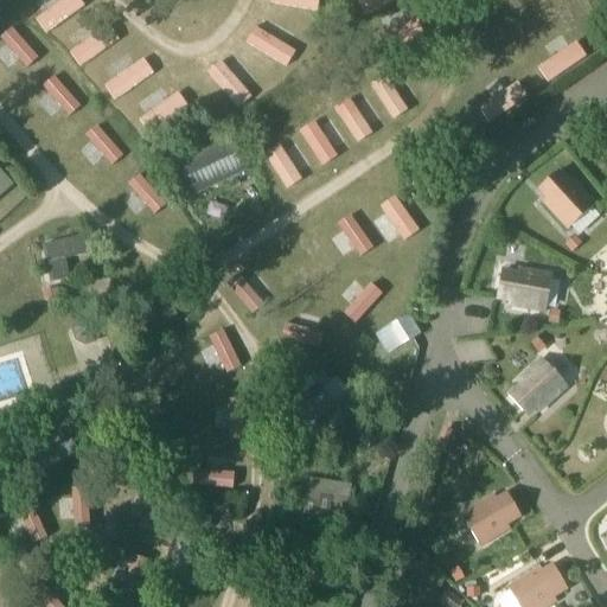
[(247,168),(230,134),(173,161),(190,196),(247,168)]
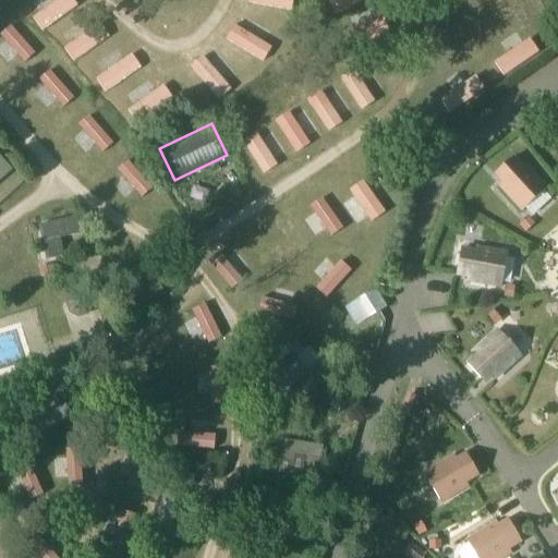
[(142,150),(156,144),(148,130),(135,137),(142,150)]
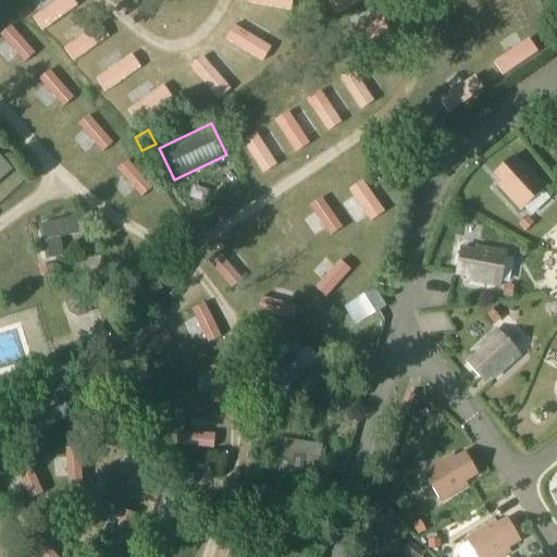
[(0,180),(12,170),(0,156),(0,180)]
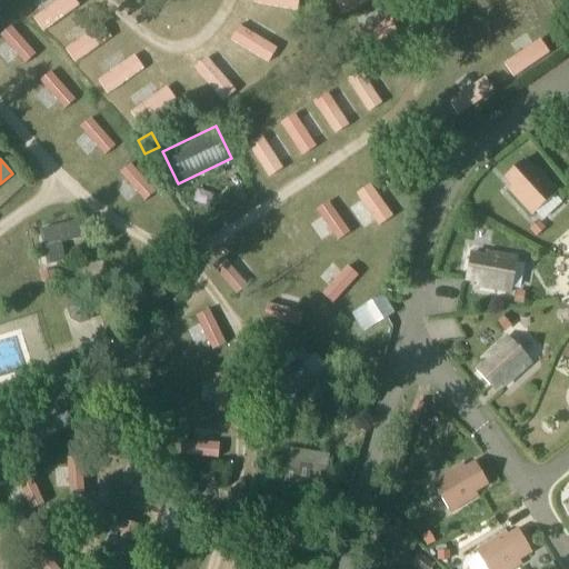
[(533,171),(523,161),(508,175),(516,183),(509,190),(532,216),(558,192),(537,169),(533,171)]
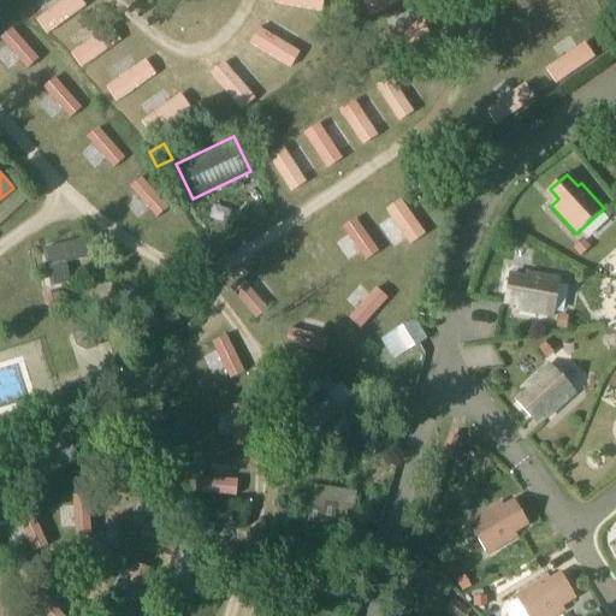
[(90,237),(41,249),(49,286),(69,283),(64,262),(95,255),(90,237)]
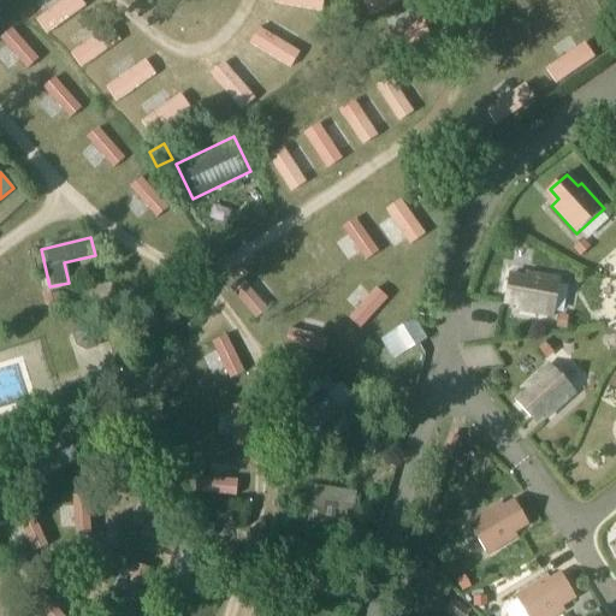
[(573,249),(580,256),(591,247),(584,240),(573,249)]
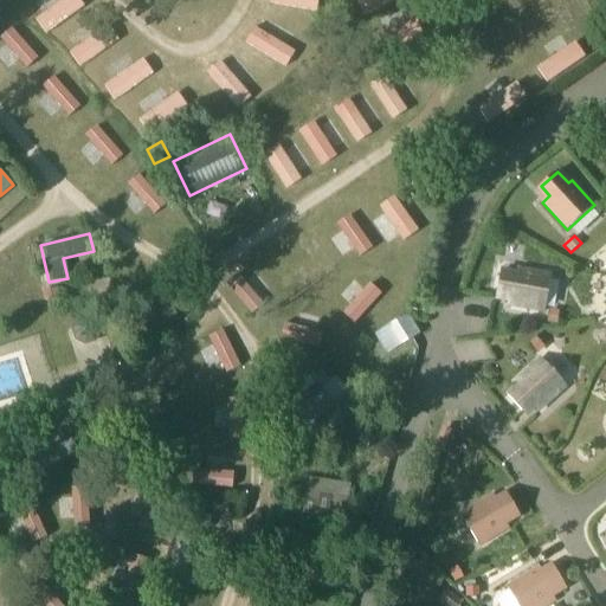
[(545,311),(552,275),(517,269),(517,274),(502,271),(497,292),(510,295),(508,305),(545,311)]
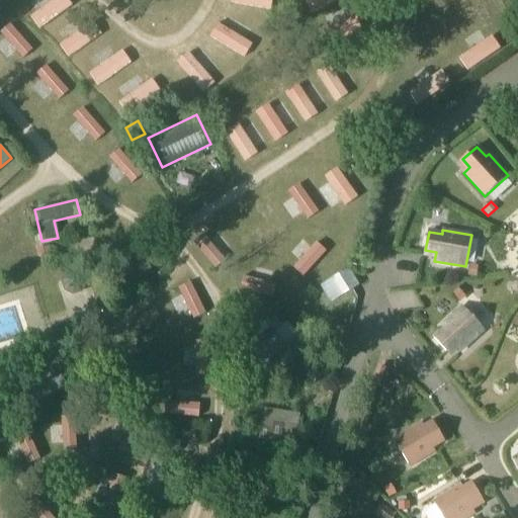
[(469,264),(467,275),(477,277),(479,265),(469,264)]
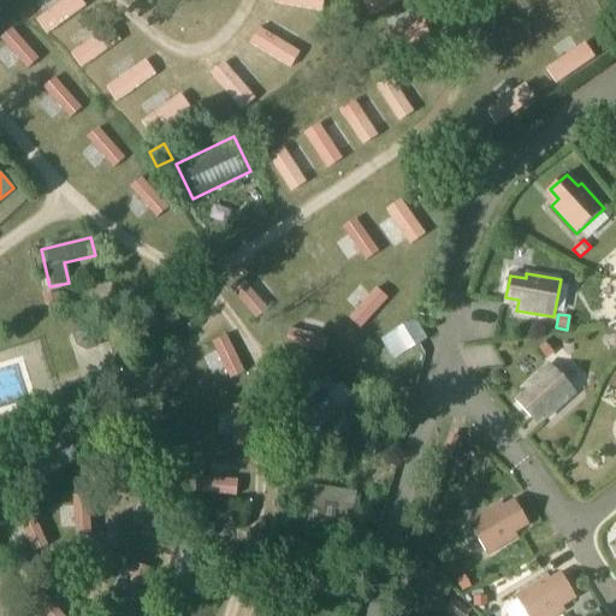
[(425,339),(413,321),(394,333),(406,351),(425,339)]
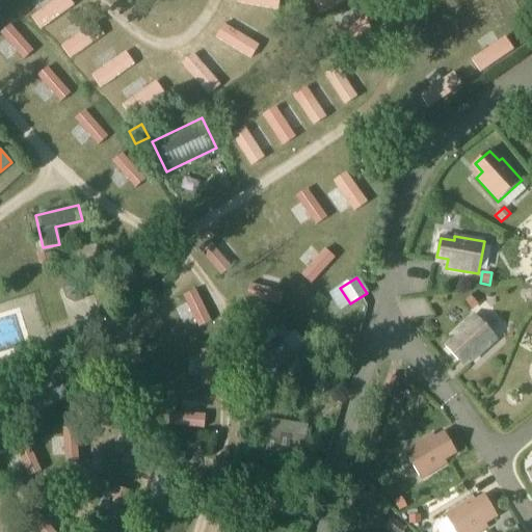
[(62,296),(69,327),(100,321),(95,291),(62,296)]
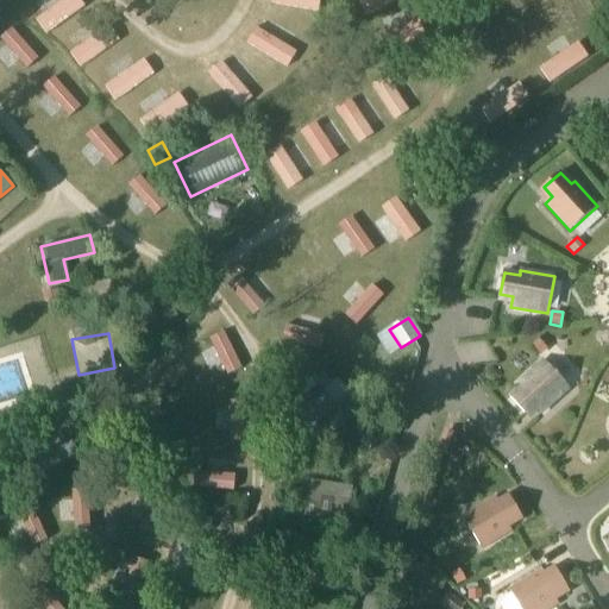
[(532,345),(541,356),(548,349),(539,339),(532,345)]
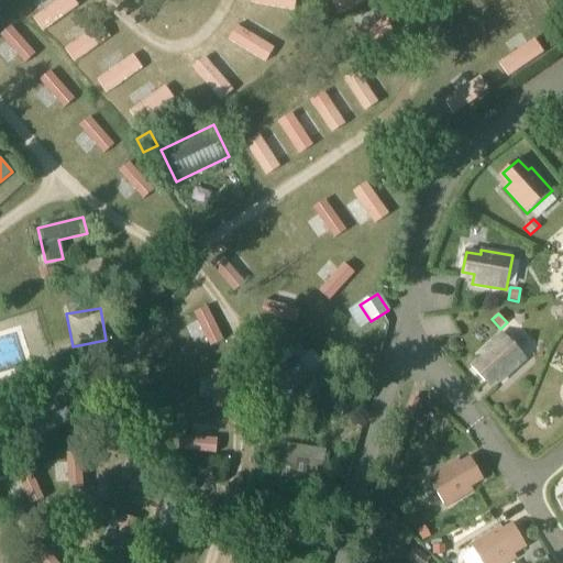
[(483,357),(477,362),(472,367),(485,383),(494,375),(500,383),(526,359),(503,333),(479,354),(483,357)]
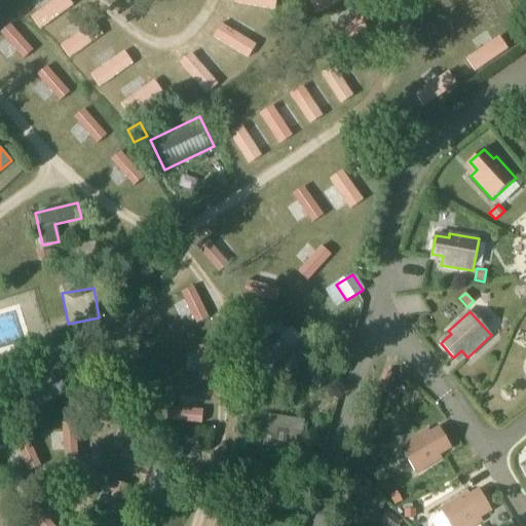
[(292,352),(275,332),(268,325),(252,338),(259,346),(240,361),(256,381),(292,352)]
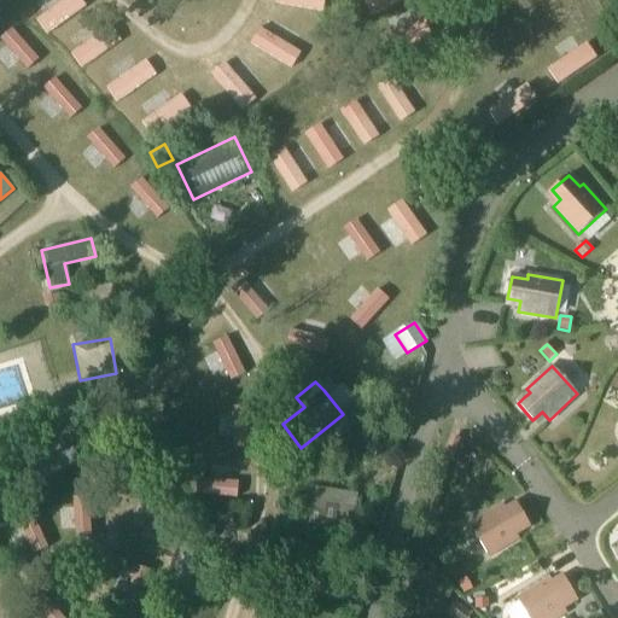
[(359,491),(310,484),(308,500),(312,500),(308,523),(337,526),(336,535),(350,537),(355,507),(356,507),(359,491)]
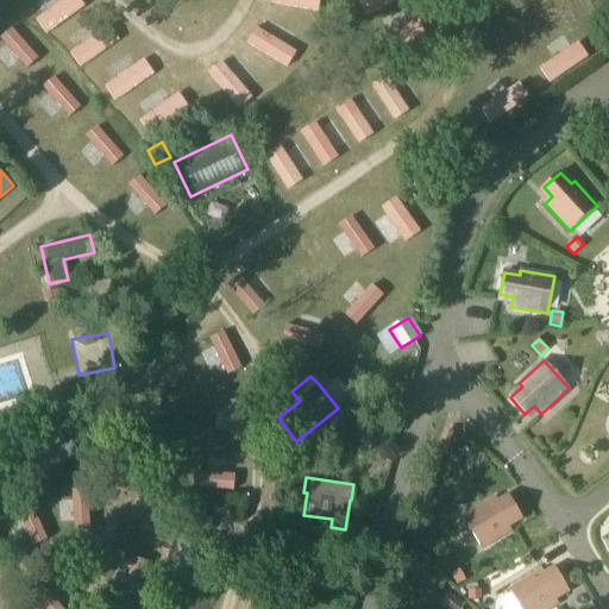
[(496,497),(463,516),(482,548),(512,532),(509,527),(522,520),(512,501),(501,507),(496,497)]
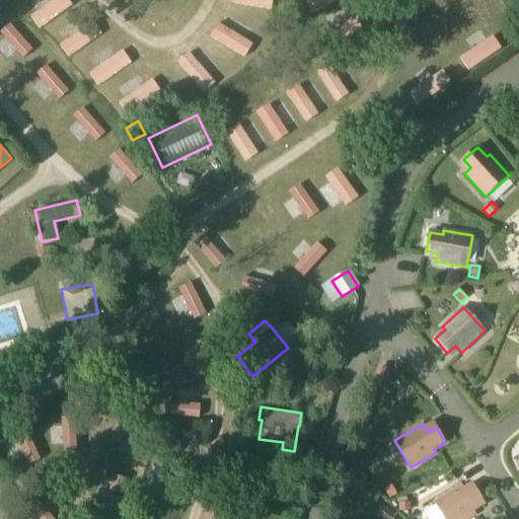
[(165,502),(169,490),(173,476),(177,464),(153,457),(142,495),(165,502)]
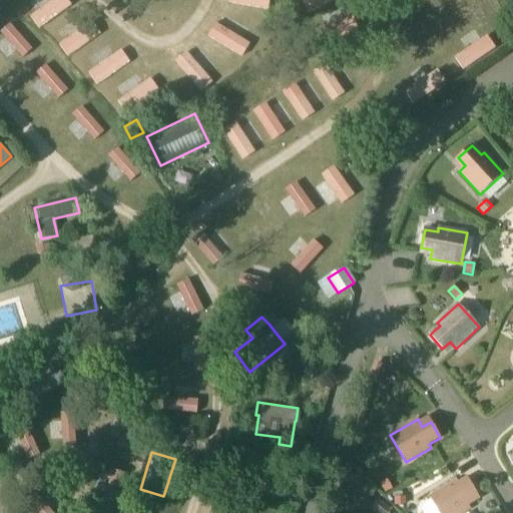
[(388,479),(379,483),(384,493),(393,489),(388,479)]
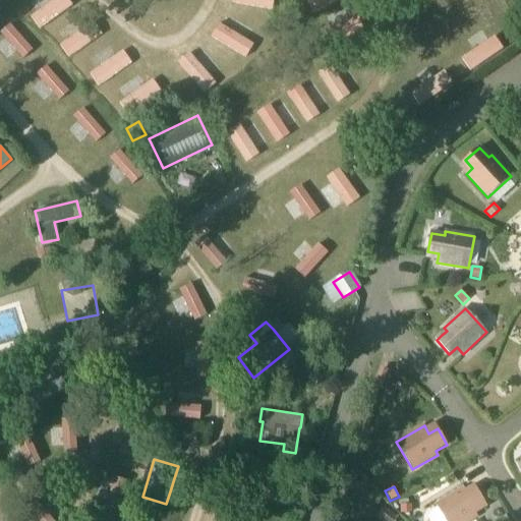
[(436,504),(446,520),(469,520),(477,516),(475,513),(486,506),(477,489),(468,495),(463,487),(436,504)]
